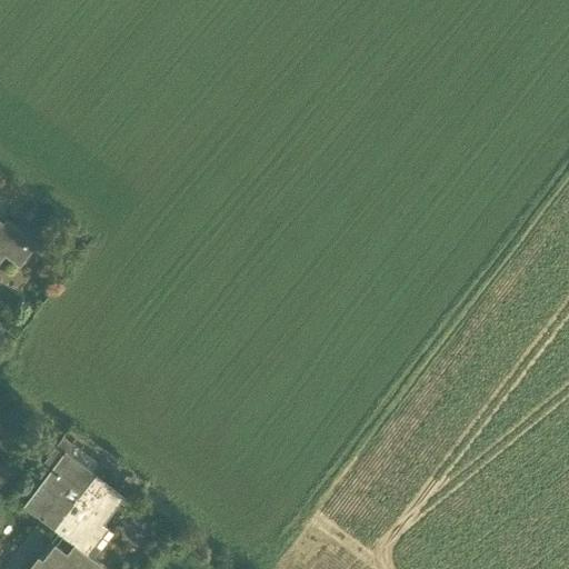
[(0,256),(6,250),(17,258),(32,237),(8,218),(6,222),(0,218),(0,256)]
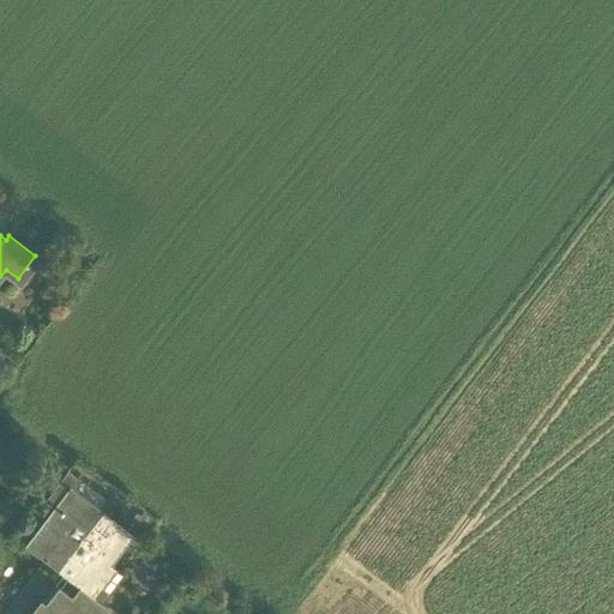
[(62,482),(71,489),(79,477),(71,471),(62,482)]
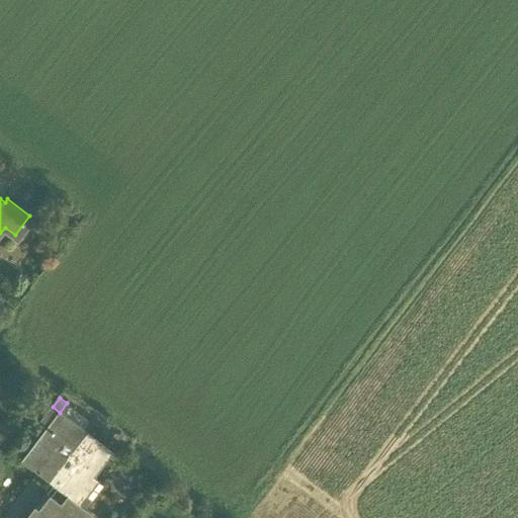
[(91,421),(67,403),(60,413),(67,418),(84,431),(91,421)]
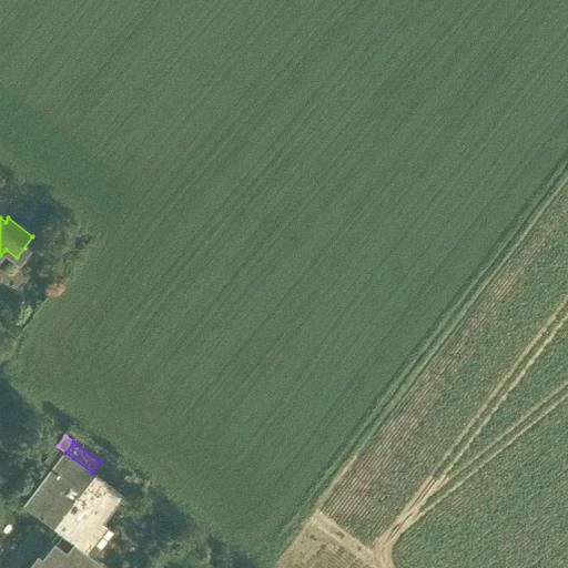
[(43,464),(56,473),(56,472),(60,475),(73,458),(66,453),(58,446),(43,464)]
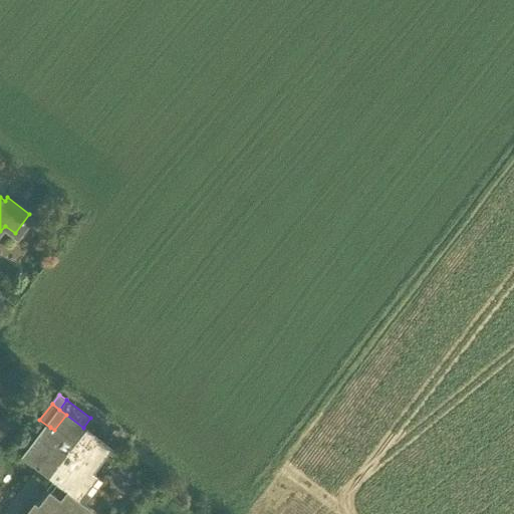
[(44,466),(53,473),(86,430),(83,428),(66,415),(54,430),(50,427),(50,428),(25,460),(38,469),(40,471),(44,466)]
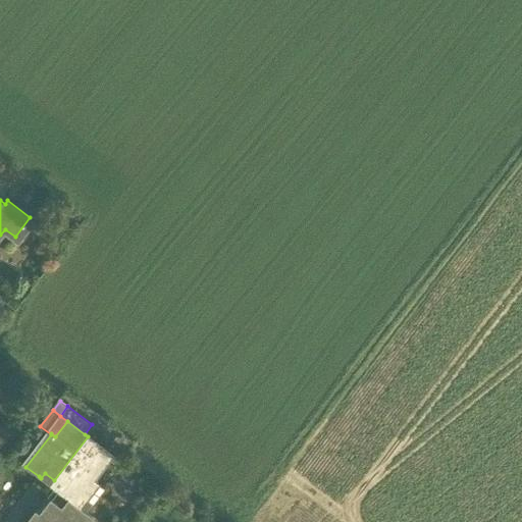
[(0,446),(10,433),(0,425),(0,446)]
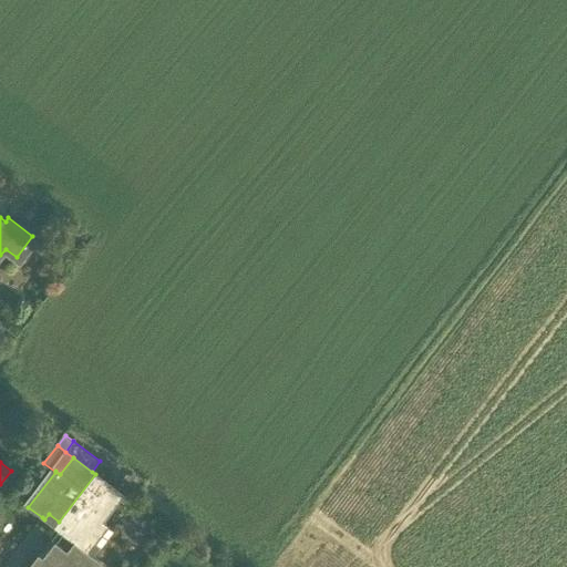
[(66,536),(76,543),(82,548),(109,512),(122,495),(123,494),(119,492),(95,474),(59,522),(54,527),(66,536)]
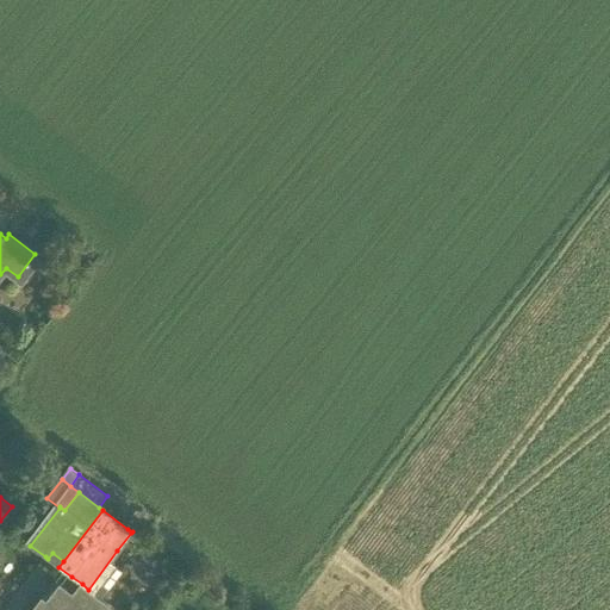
[(131,533),(143,541),(151,530),(136,518),(128,529),(132,531),(131,533)]
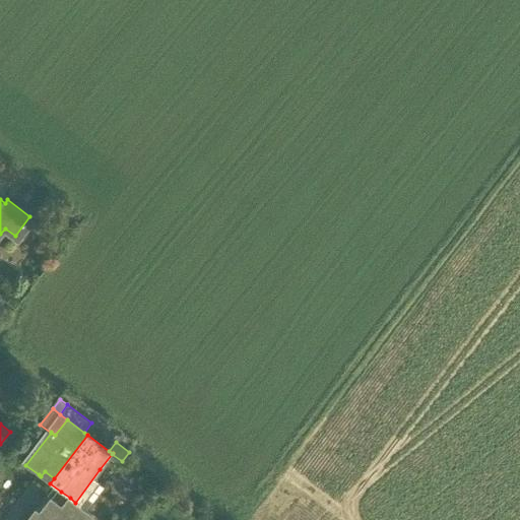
[(75,503),(83,508),(108,475),(100,469),(75,503)]
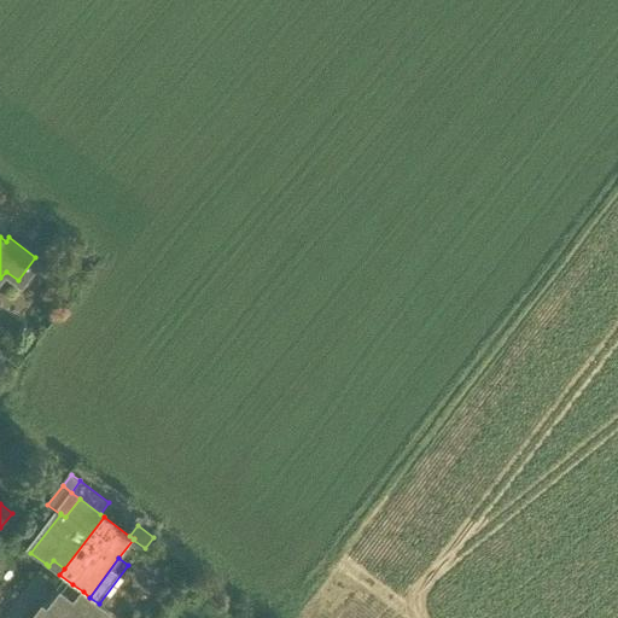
[(48,566),(59,575),(64,569),(53,560),(48,566)]
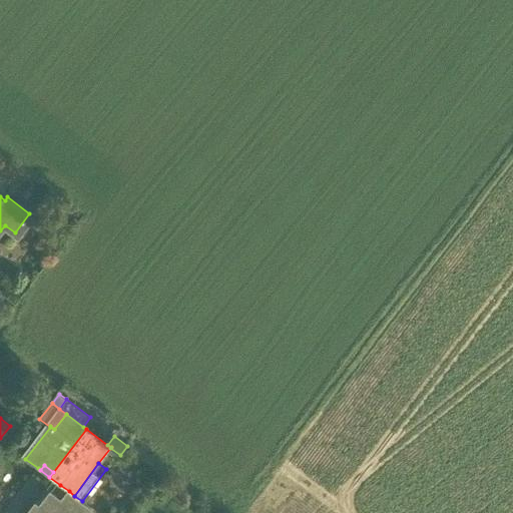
[(28,512),(97,512),(82,501),(74,496),(69,491),(61,501),(50,493),(40,507),(36,504),(28,512)]
